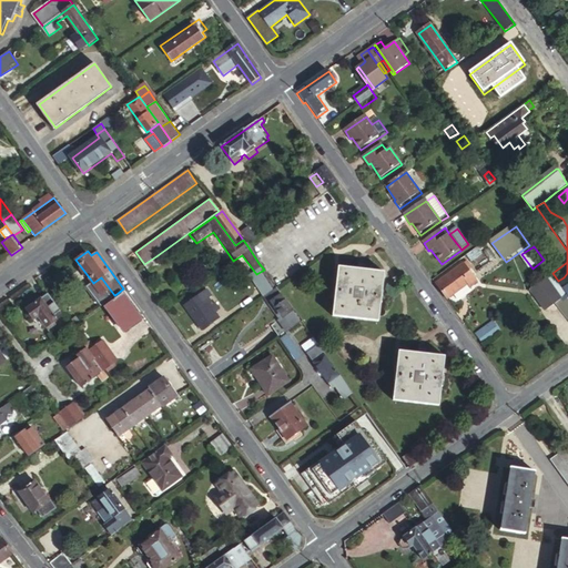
[(150,272),(162,262),(158,255),(144,264),(150,272)]
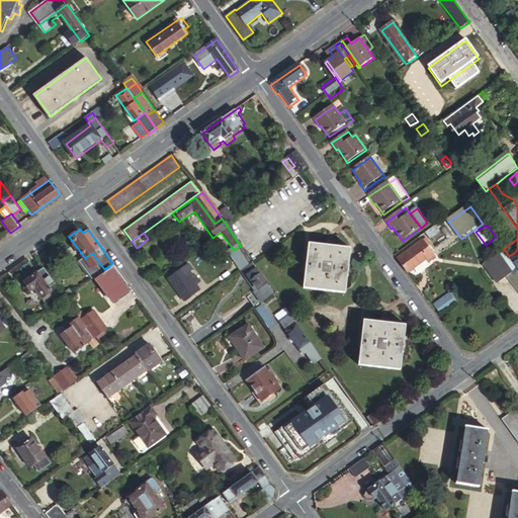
[(428,265),(434,260),(422,243),(398,261),(408,274),(425,262),(428,265)]
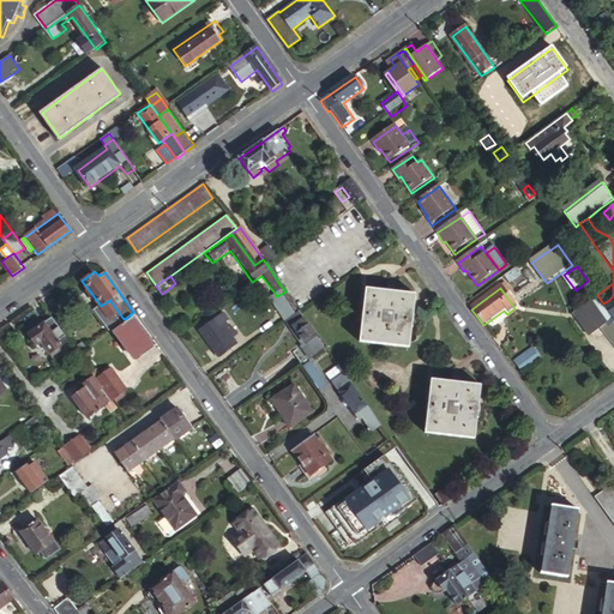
[(416,295),(367,290),(361,343),(411,349),(416,295)]
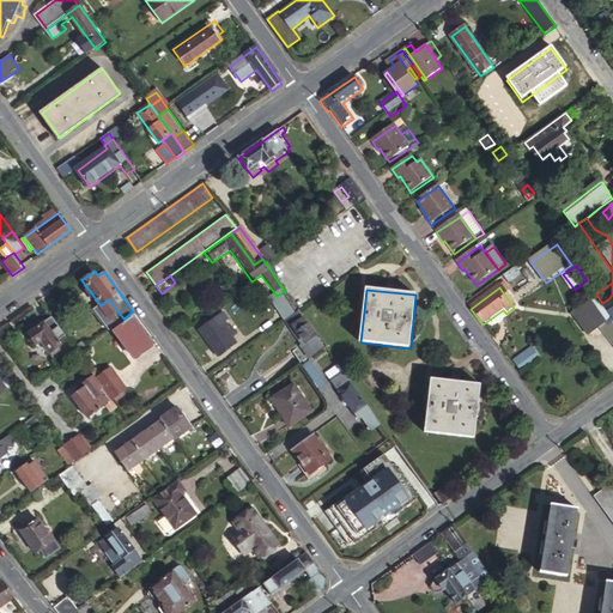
[(299,310),(285,291),(277,296),(272,299),(286,320),(299,310)]
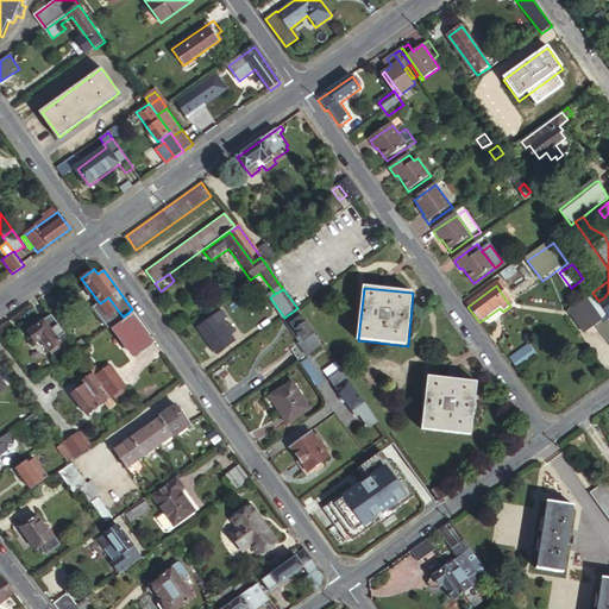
[(608,341),(608,315),(608,314),(598,301),(592,293),(567,311),(584,336),(597,326),(608,341)]
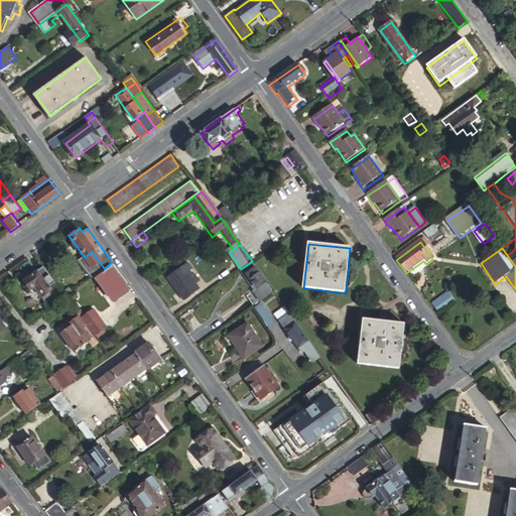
[(515,257),(512,252),(507,255),(515,266),(515,264),(515,257)]
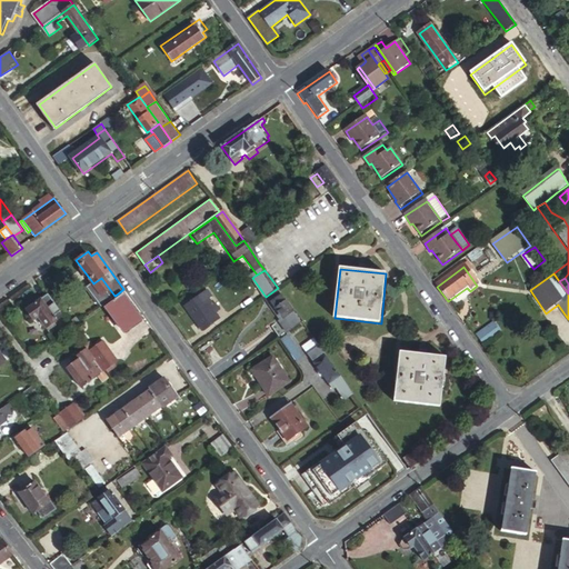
[(303,322),(278,288),(266,297),(265,298),(268,301),(269,300),(282,318),(281,319),(290,331),(303,322)]
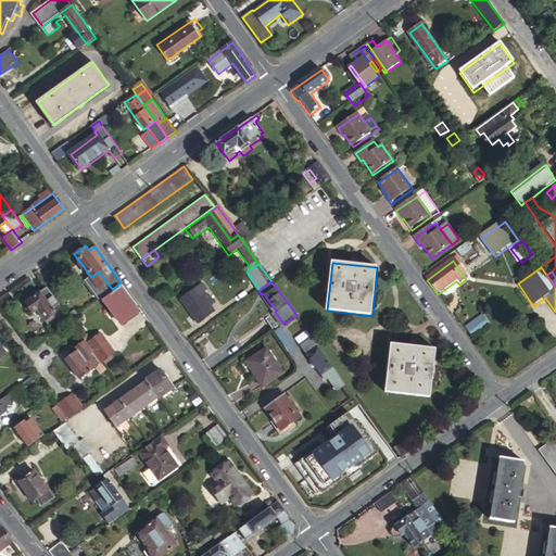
[(126,290),(121,282),(114,288),(115,290),(103,299),(122,324),(139,311),(125,291),(126,290)]
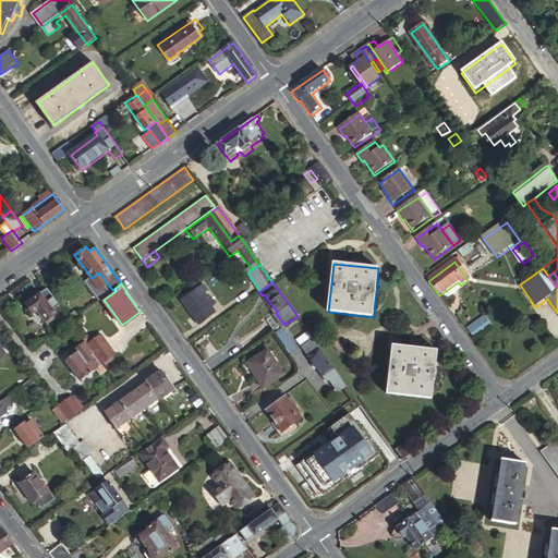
[(183,300),(201,324),(217,312),(204,294),(210,290),(206,284),(183,300)]
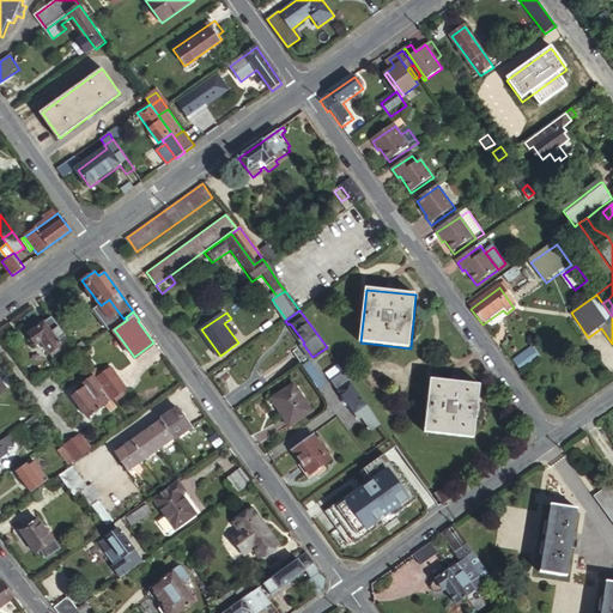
[(60,345),(68,339),(58,325),(52,316),(44,321),(26,333),(36,346),(40,343),(48,353),(50,352),(60,345)]
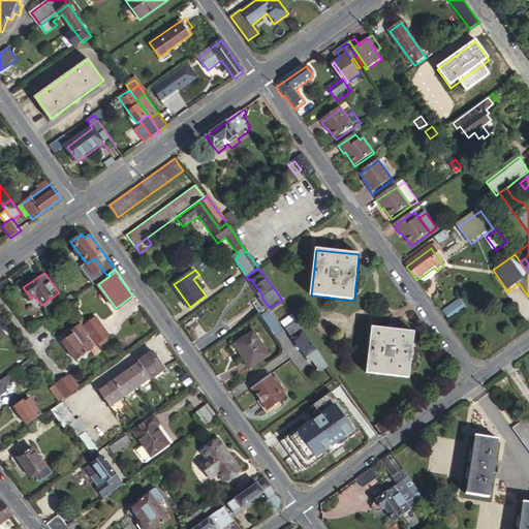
[(54,301),(52,298),(43,304),(47,307),(54,301)]
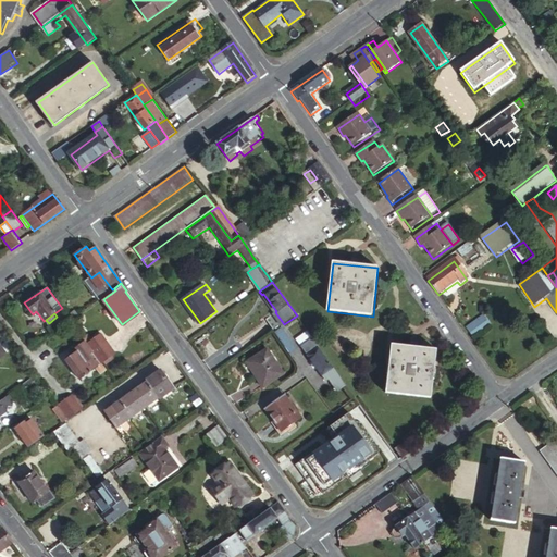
[(481,322),(468,331),(473,339),(491,327),(485,319),(481,322)]
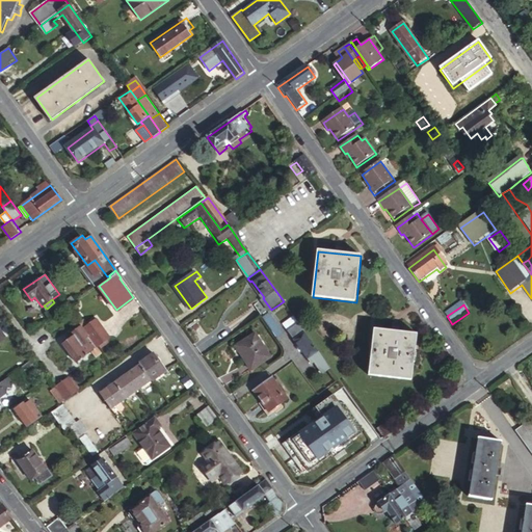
[(447,316),(459,308),(457,306),(445,315),(447,316)]
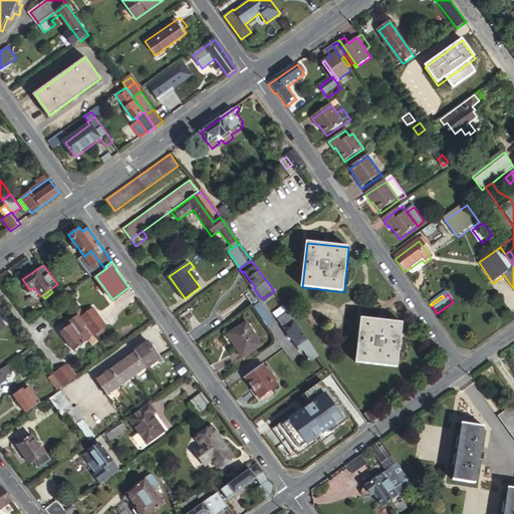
[(262,303),(255,307),(268,325),(274,321),(262,303)]
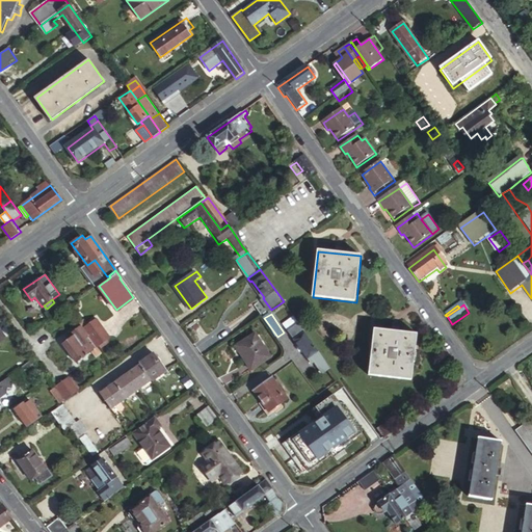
[(103,327),(97,318),(87,324),(83,327),(88,335),(89,337),(103,327)]
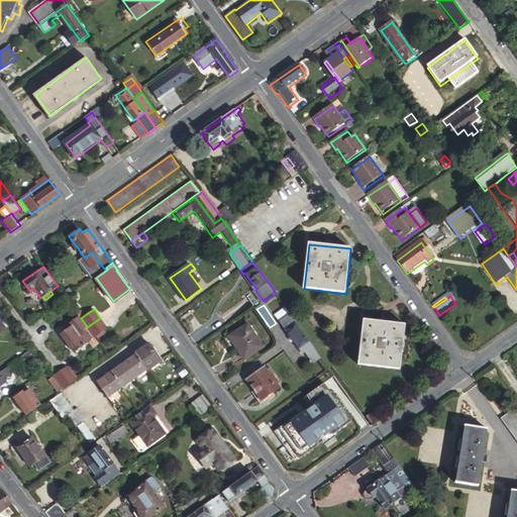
[(321,355),(288,310),(278,318),(302,352),(307,348),(315,360),(321,355)]
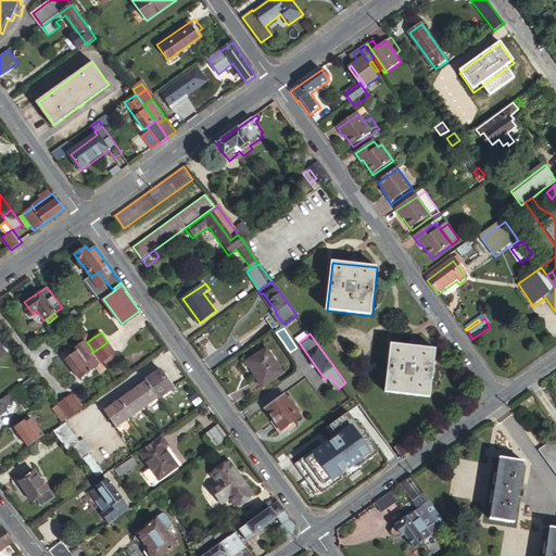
[(88,353),(92,350),(87,342),(85,340),(71,350),(73,353),(77,350),(80,353),(85,350),(88,353)]
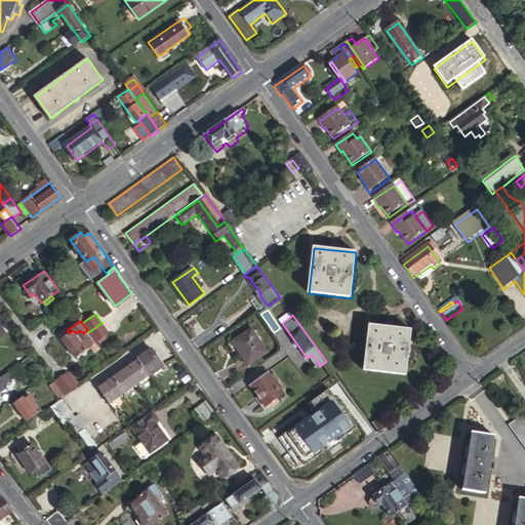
[(95,341),(109,332),(102,323),(88,332),(95,341)]
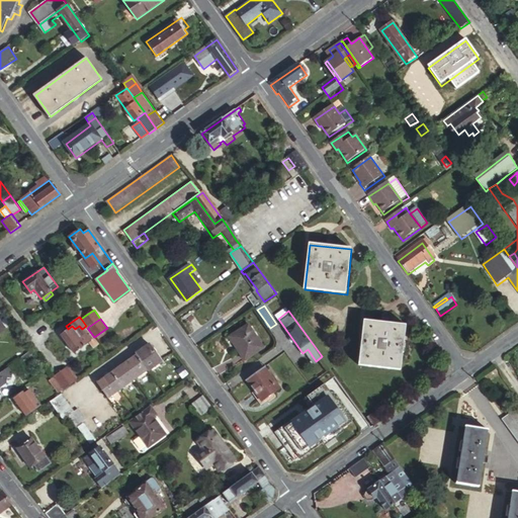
[(367,321),(362,366),(403,370),(409,326),(367,321)]
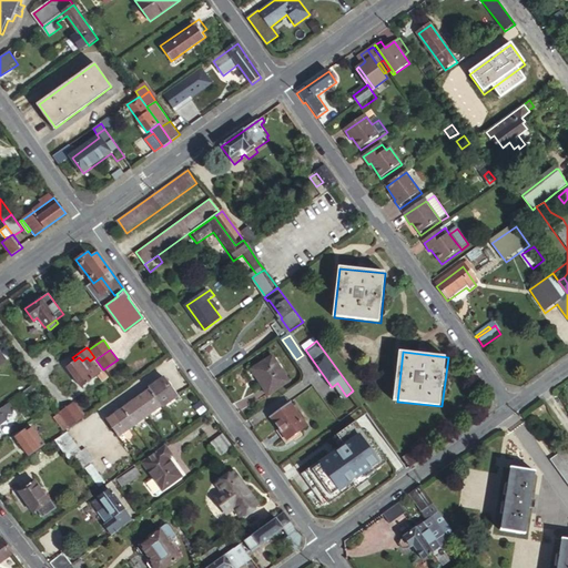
[(269,395),(290,381),(272,355),(254,367),(261,377),(259,379),(269,395)]
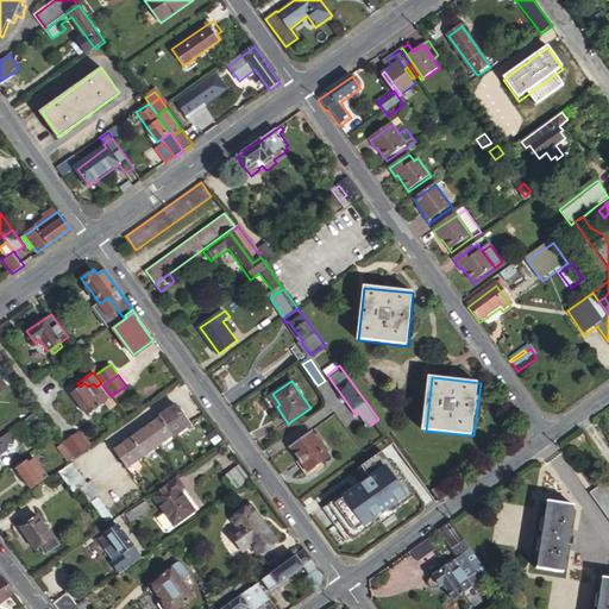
[(86,415),(111,396),(102,385),(101,383),(96,387),(93,383),(88,387),(85,383),(80,387),(70,393),(86,415)]
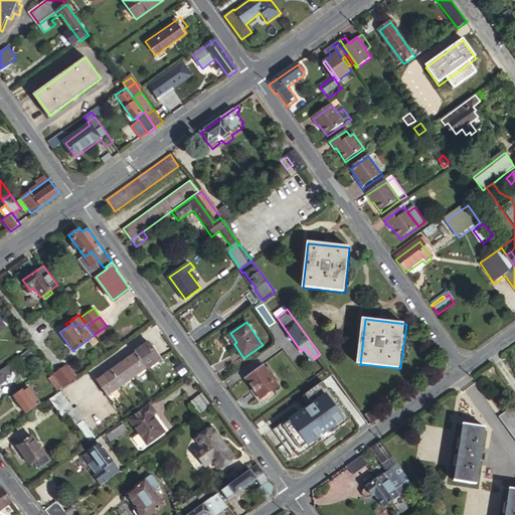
[(236,342),(230,333),(227,335),(234,344),(236,342)]
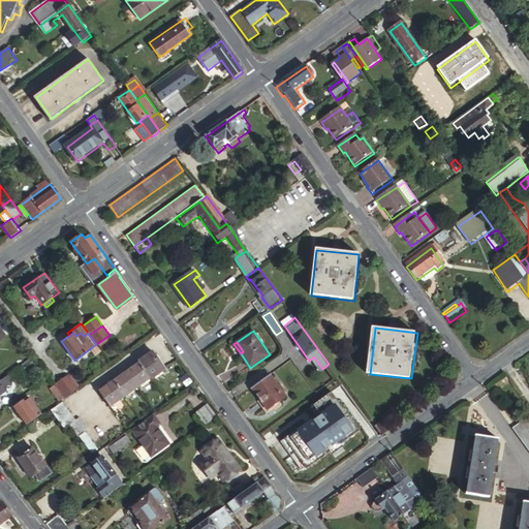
[(98,391),(109,405),(150,376),(151,378),(163,370),(151,351),(138,361),(139,362),(98,391)]
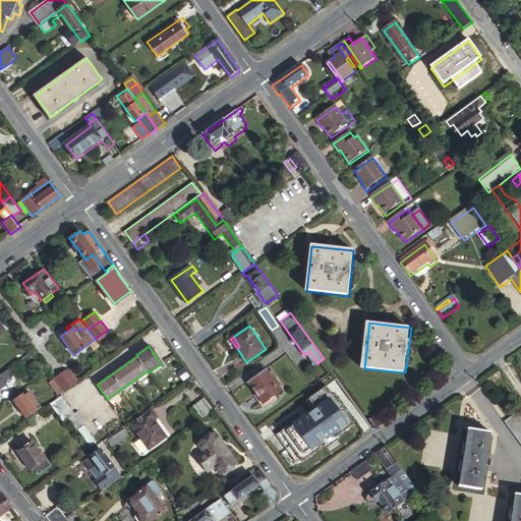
[(64,367),(73,379),(75,378),(67,365),(64,367)]
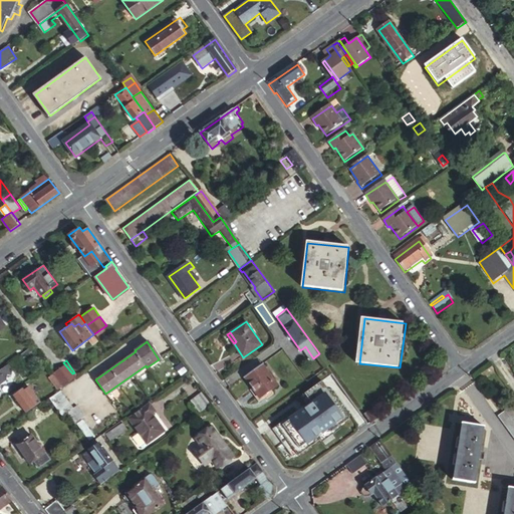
[(72,373),(63,362),(51,371),(52,372),(61,384),(73,375),(72,373)]
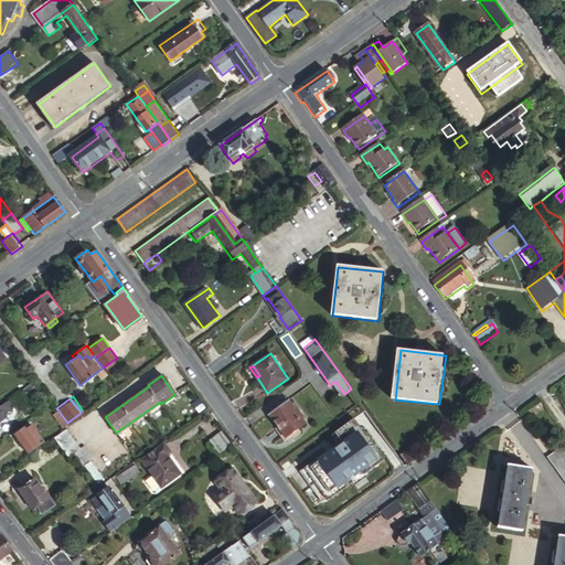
[(289,400),(268,414),(285,437),(306,423),(289,400)]
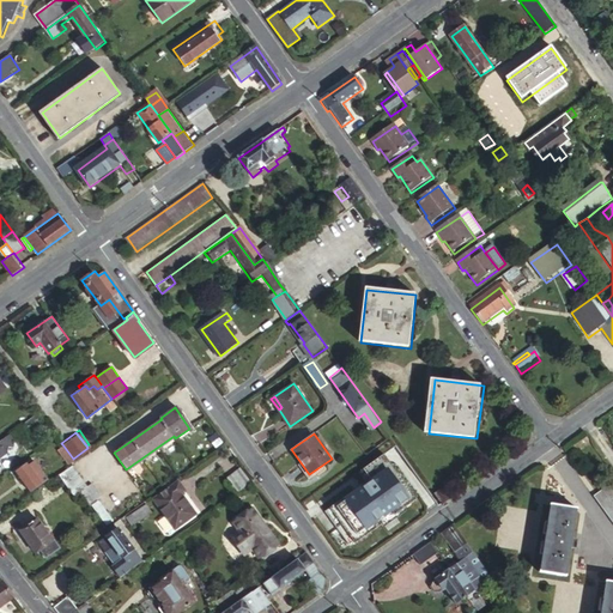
[(404,451),(392,436),(378,445),(384,454),(392,448),(398,456),(404,451)]
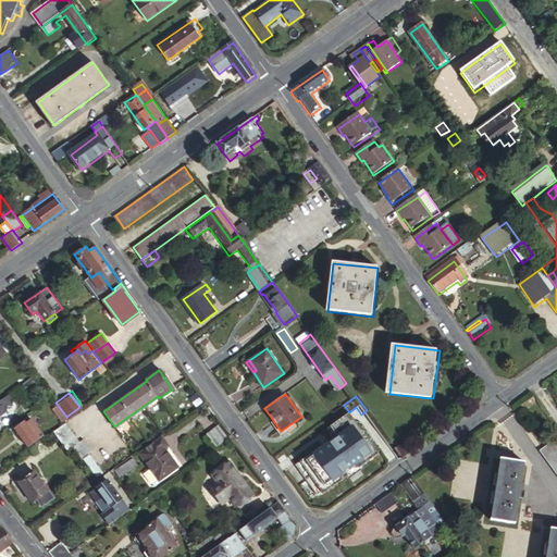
[(0,400),(0,412),(2,416),(12,408),(4,398),(0,400)]
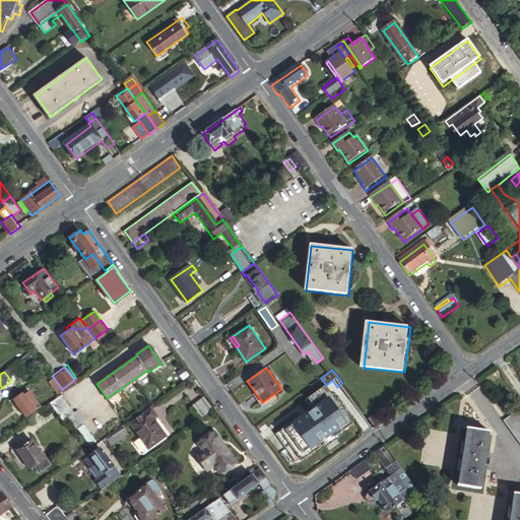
[(53,377),(52,376),(48,379),(58,392),(62,389),(53,377)]
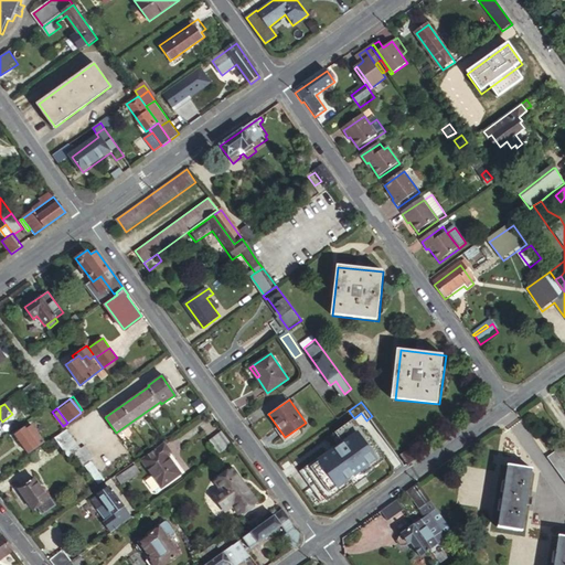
[(13,435),(28,454),(43,443),(31,427),(27,430),(24,427),(13,435)]
